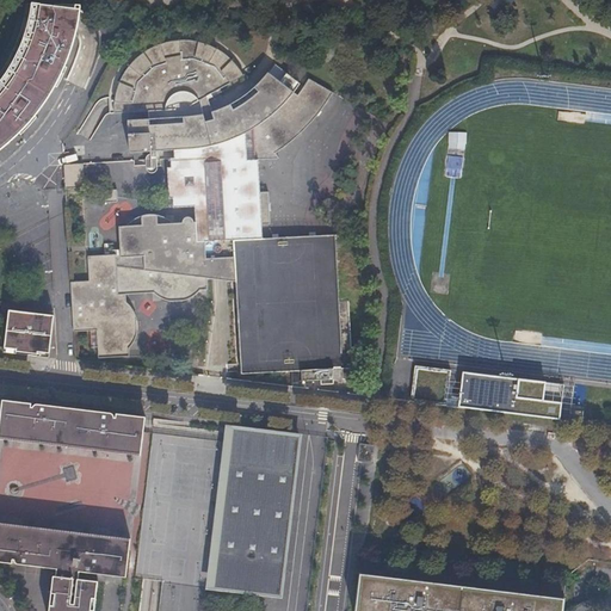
[(0,149),(7,144),(18,135),(25,127),(35,116),(44,104),(50,96),(56,86),(63,72),(71,54),(73,43),(76,32),(78,24),(79,17),(80,10),(26,4),(24,19),(18,37),(11,55),(4,67),(0,72),(0,149)]
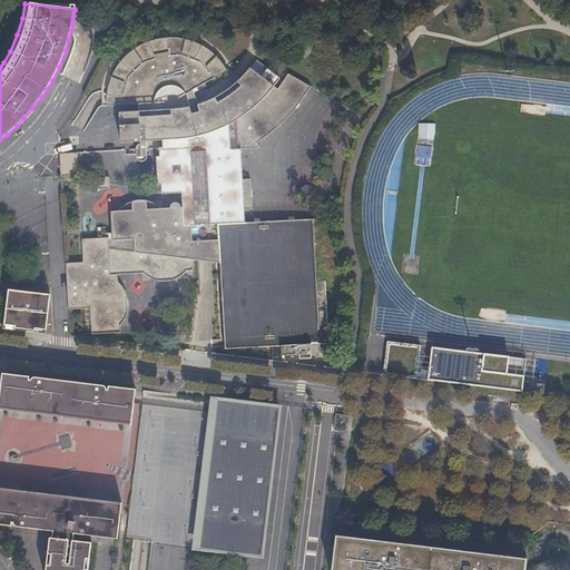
[(66,261),(68,308),(85,307),(85,323),(90,323),(91,333),(120,332),(120,324),(121,324),(124,322),(126,318),(127,316),(128,313),(129,311),(130,306),(130,303),(129,300),(129,296),(128,295),(127,292),(125,287),(123,286),(120,284),(118,282),(118,274),(148,273),(149,274),(151,275),(153,276),(156,278),(158,279),(161,279),(165,279),(168,279),(172,279),(175,278),(176,278),(178,277),(182,275),(184,273),(186,271),(188,268),(193,268),(195,268),(194,234),(198,233),(197,223),(218,222),(220,261),(222,261),(227,337),(285,334),(285,344),(286,354),(316,352),(316,341),(324,341),(316,217),(246,219),(246,206),(255,206),(254,175),(219,176),(217,174),(214,170),(213,167),(212,164),(210,159),(210,155),(212,151),(213,148),(215,145),(218,141),(222,138),(232,163),(244,157),(244,145),(254,145),(254,143),(285,115),(312,82),(314,80),(292,67),(282,82),(274,77),(278,68),(257,56),(247,69),(234,81),(219,90),(203,97),(196,99),(190,87),(209,78),(208,75),(229,65),(226,59),(222,55),(220,52),(217,49),(215,47),(213,45),(208,42),(204,39),(197,36),(190,33),(186,32),(183,31),(180,31),(176,31),(172,31),(168,31),(164,31),(159,32),(155,33),(153,33),(148,36),(144,37),(140,39),(135,42),(131,45),(130,47),(127,49),(125,51),(121,56),(119,59),(117,62),(114,69),(111,72),(110,76),(110,78),(109,82),(108,90),(107,97),(108,99),(138,98),(140,136),(179,133),(179,140),(159,143),(159,148),(160,160),(157,160),(158,169),(160,169),(163,187),(183,186),(184,202),(180,198),(178,197),(177,196),(175,196),(174,197),(172,198),(170,199),(169,203),(160,204),(155,198),(151,197),(146,195),(143,194),(139,194),(134,195),(130,196),(127,197),(123,199),(120,203),(118,205),(109,206),(110,235),(81,236),(82,259),(66,261)]
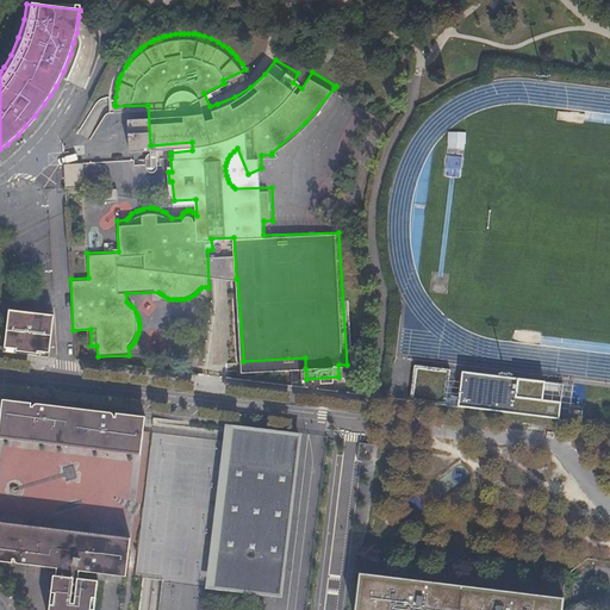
[(82,159),(63,160),(64,184),(83,182),(82,159)]
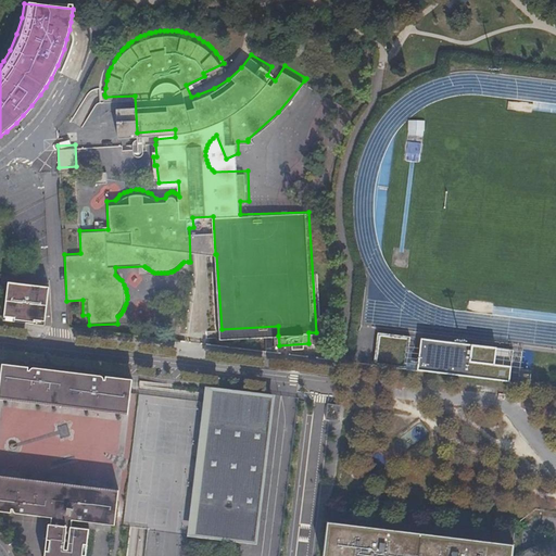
[(96,169),(96,179),(106,179),(106,168),(96,169)]
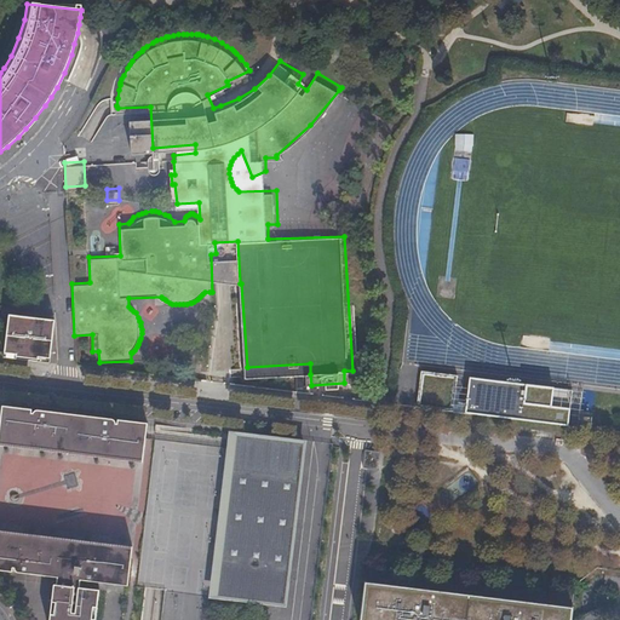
[(55,320),(50,320),(42,319),(9,315),(3,357),(16,359),(16,356),(36,359),(36,361),(50,362),(53,328),(55,320)]
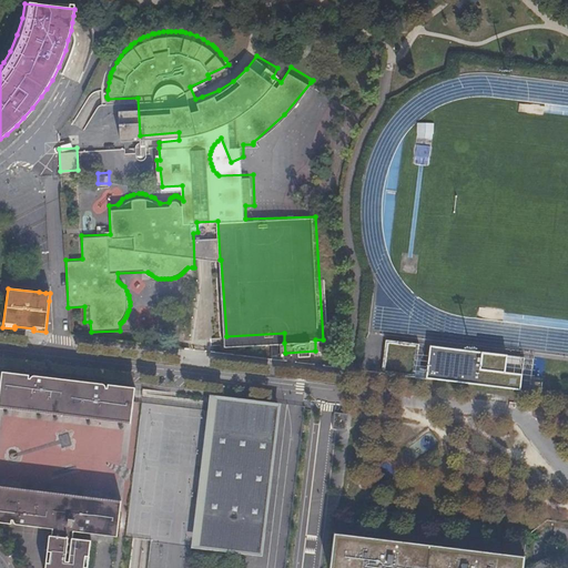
[(284,333),(226,336),(226,346),(284,343),(284,333)]
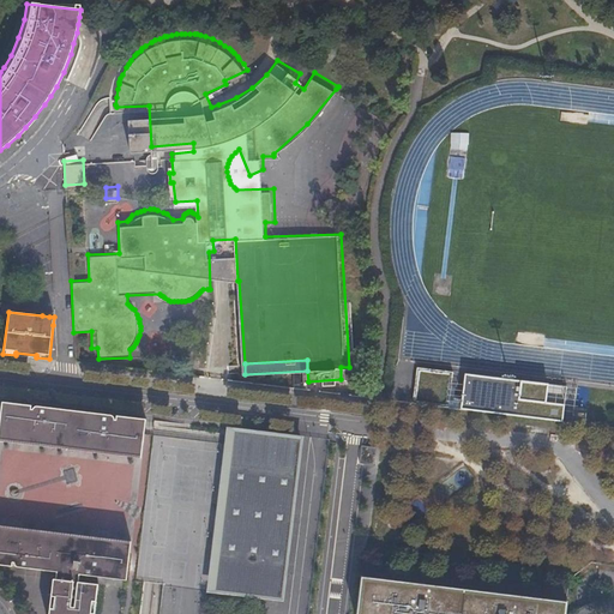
[(565,385),(416,368),(411,401),(515,413),(561,419),(565,385)]
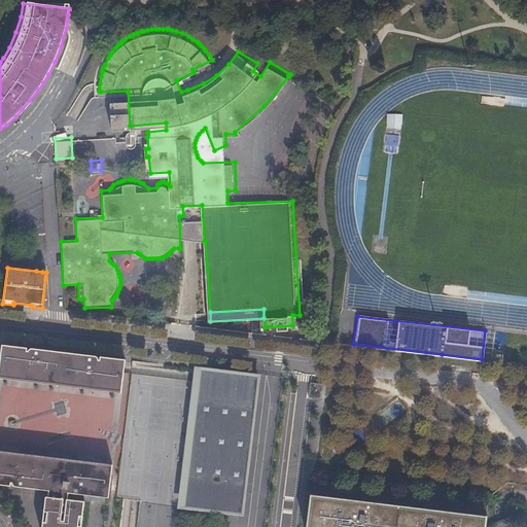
[(125,360),(2,345),(0,360),(0,379),(120,394),(125,360)]
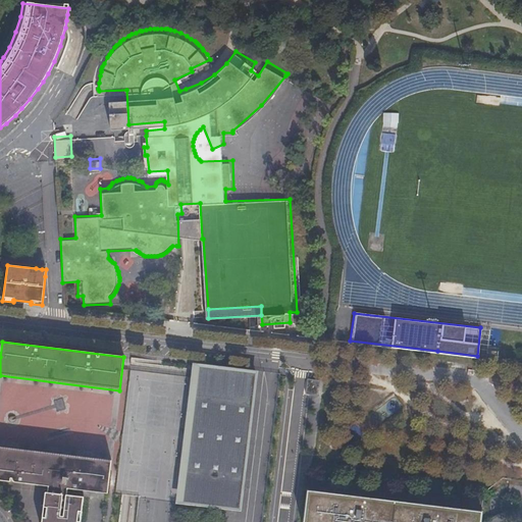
[(262,377),(199,369),(184,506),(249,514),(262,377)]
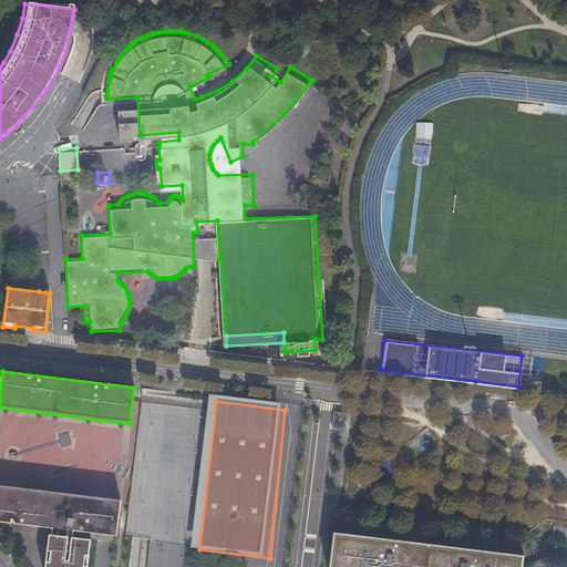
[(331,430),(344,432),(347,415),(333,413),(331,430)]
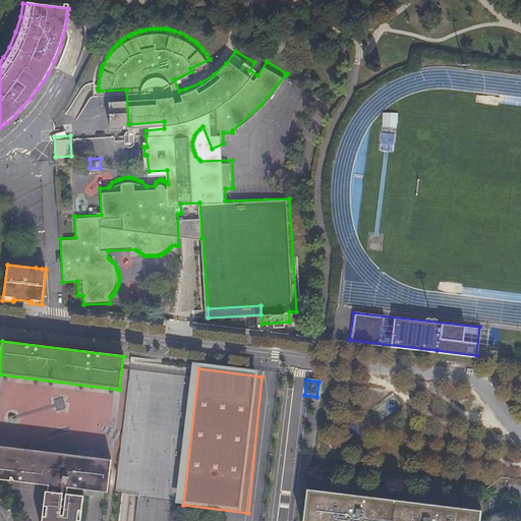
[(47,491),(66,495),(67,487),(107,494),(111,460),(0,446),(0,479),(48,485),(47,491)]
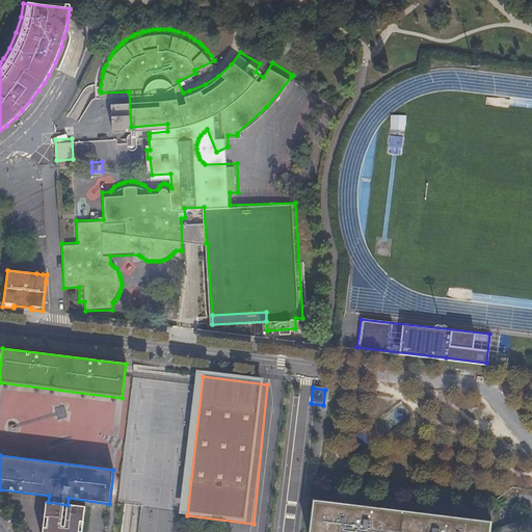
[(308,531),(488,531),(489,522),(312,500),(309,527),(308,531)]
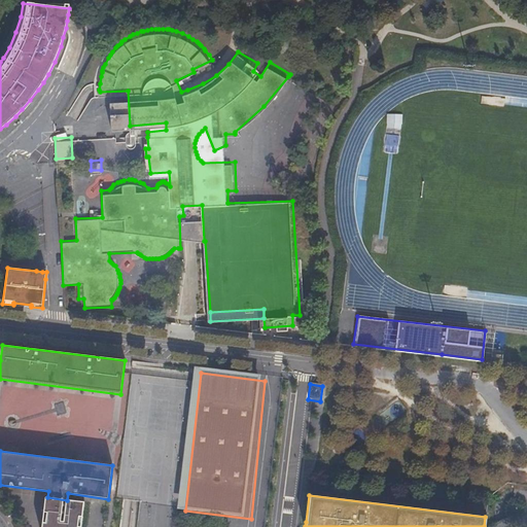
[(80,526),(83,502),(67,500),(47,497),(45,497),(41,526),(80,526)]
